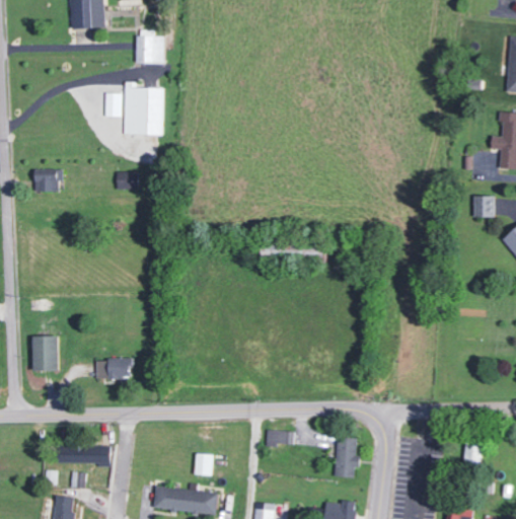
[(104,26),(102,0),(71,0),(72,27),(104,26)]
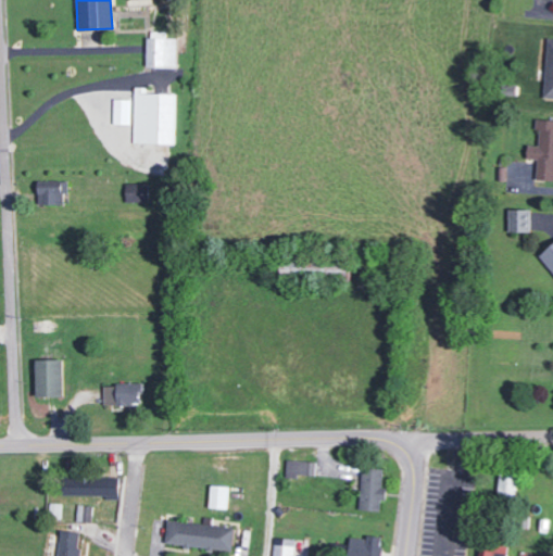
[(147,67),(175,67),(176,38),(165,38),(165,30),(147,30),(147,67)]
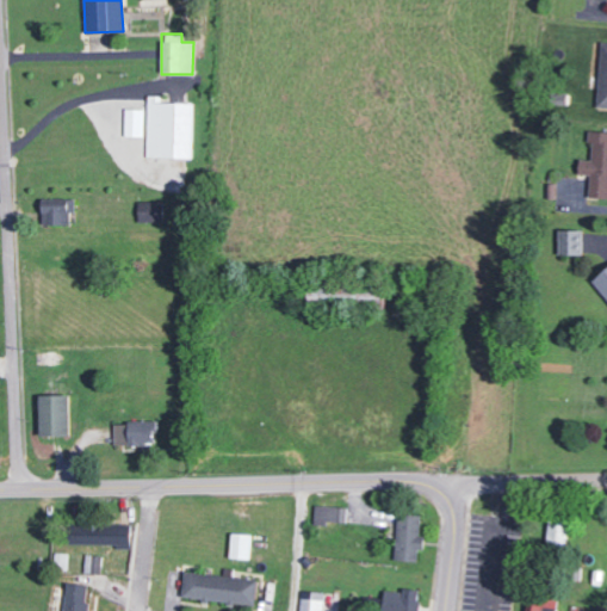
[(148,96),(146,158),(191,159),(192,102),(161,102),(161,96),(148,96)]
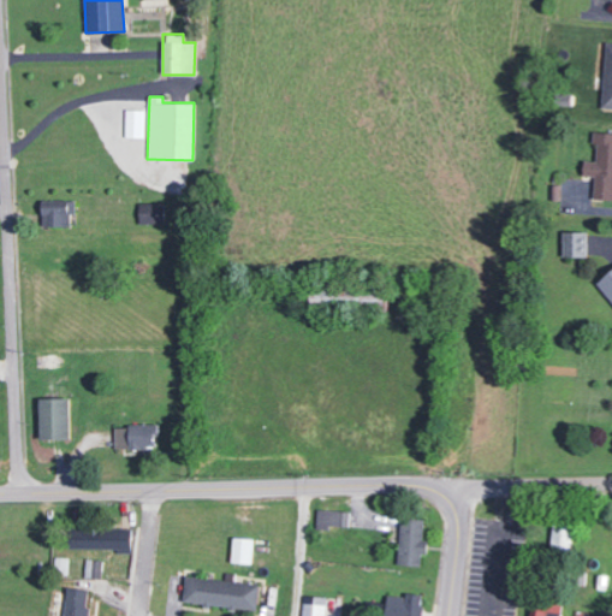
[(125,137),(144,137),(144,110),(125,110),(125,137)]
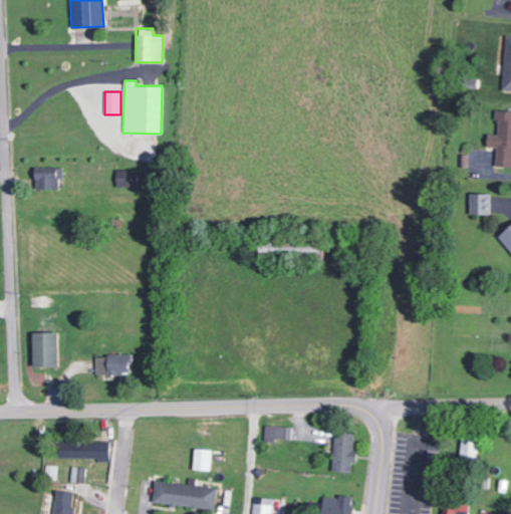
[(510,167),(510,109),(497,109),(496,134),(488,134),(487,147),(496,147),(495,167),(510,167)]
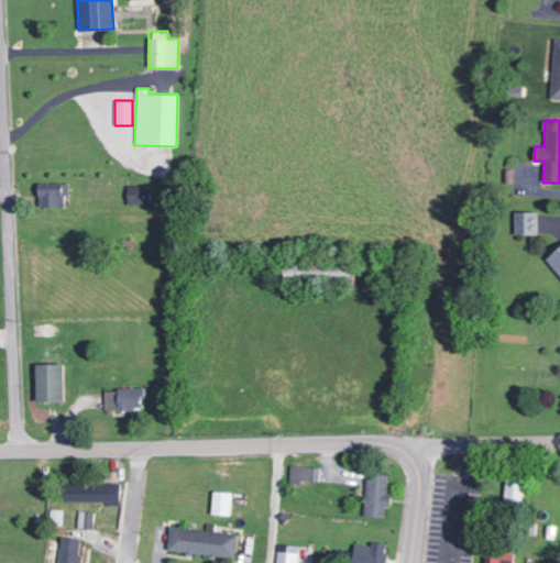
[(63,207),(63,196),(67,196),(68,183),(37,183),(37,207),(63,207)]
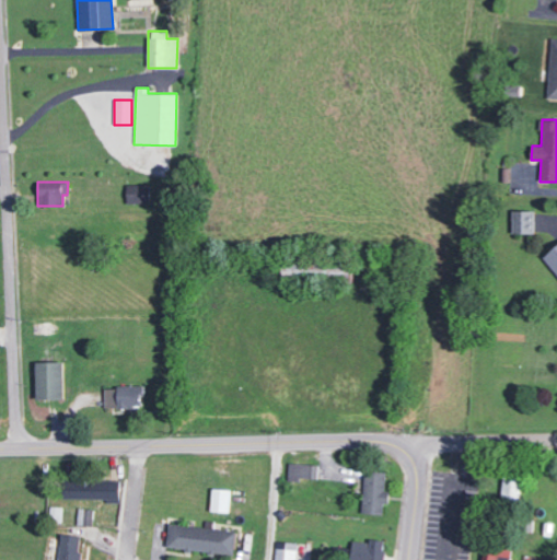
[(127,185),(127,203),(150,203),(149,185),(127,185)]
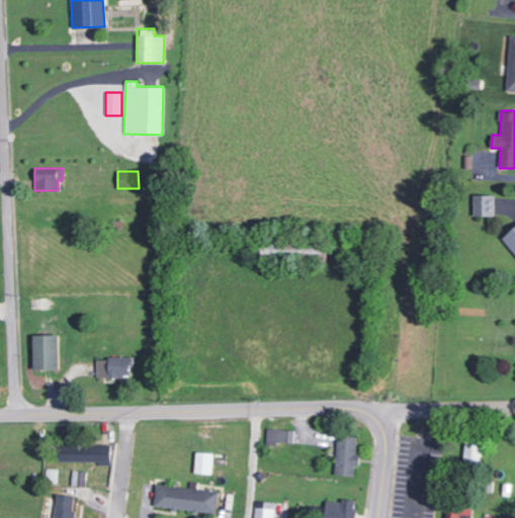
[(494,194),(474,194),(474,216),(494,216),(494,194)]
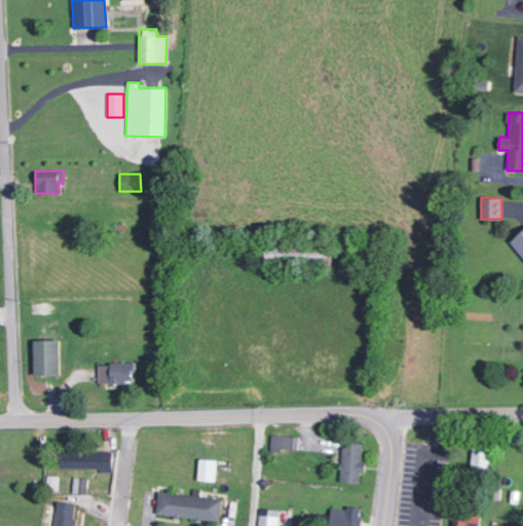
[(522,231),(511,241),(522,257),(522,231)]
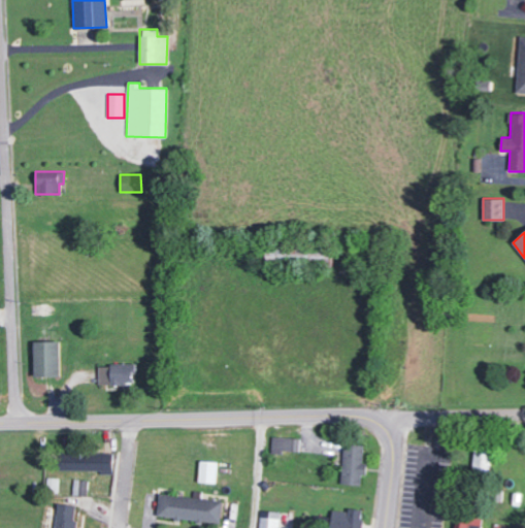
[(298,253),(269,254),(269,267),(333,266),(332,246),(298,248),(298,253)]
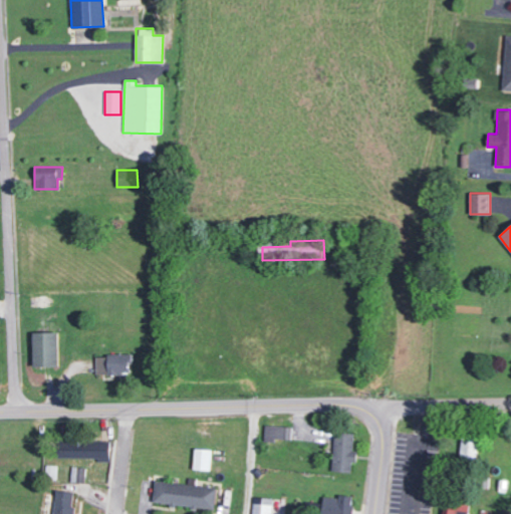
[(32,366),(57,366),(58,332),(33,331),(32,366)]
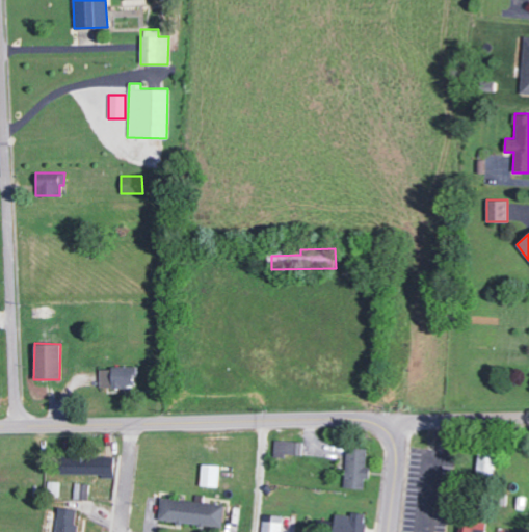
[(98,368),(99,388),(135,387),(134,367),(98,368)]
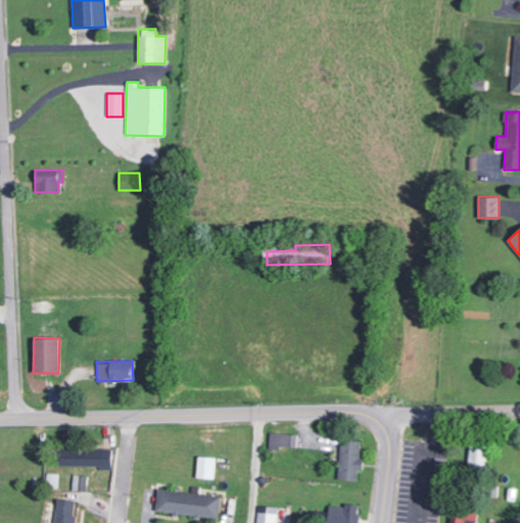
[(268,447),(295,448),(296,434),(269,433),(268,447)]
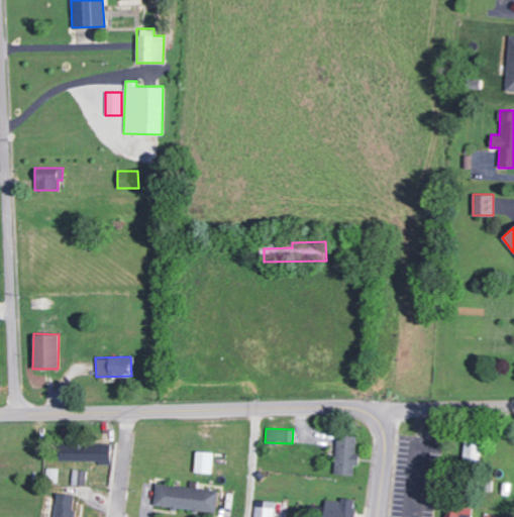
[(356,436),(335,435),(334,475),(352,475),(353,463),(358,464),(358,453),(355,453),(356,436)]
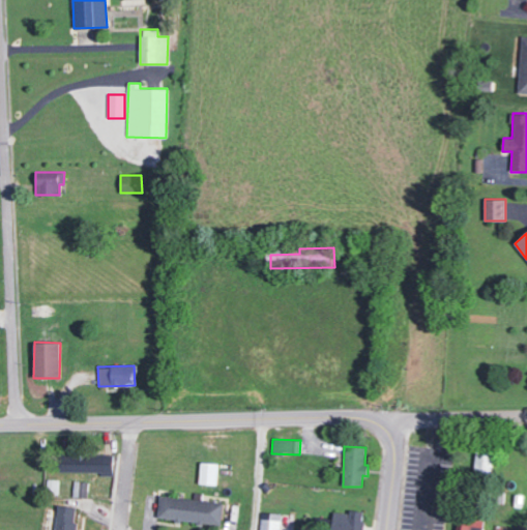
[(475,449),(474,473),(491,473),(492,449),(475,449)]
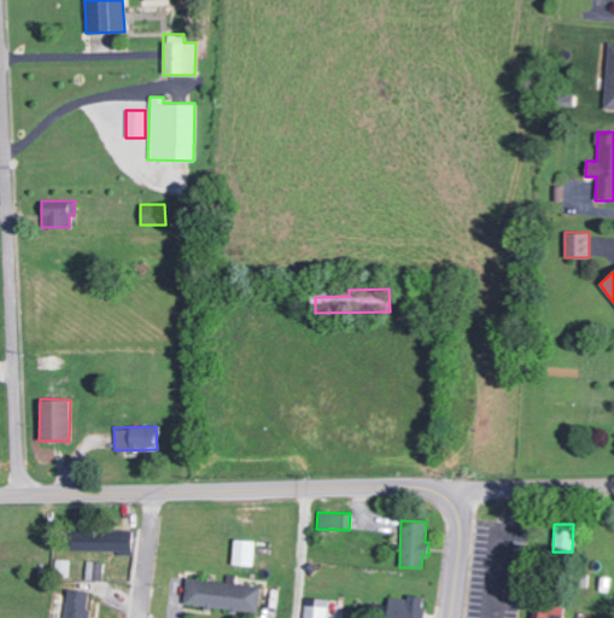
[(69,551),(132,553),(132,530),(70,528),(69,551)]
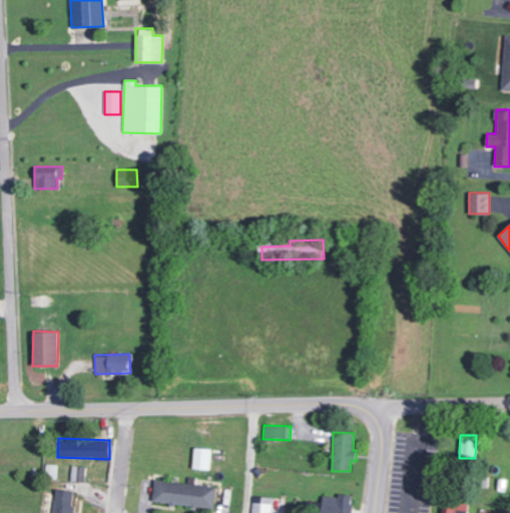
[(192,468),(209,469),(210,448),(193,448),(192,468)]
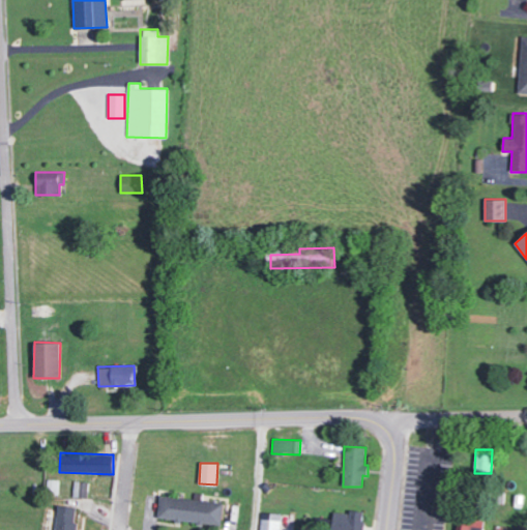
[(87,498),(87,481),(74,481),(72,498),(87,498)]
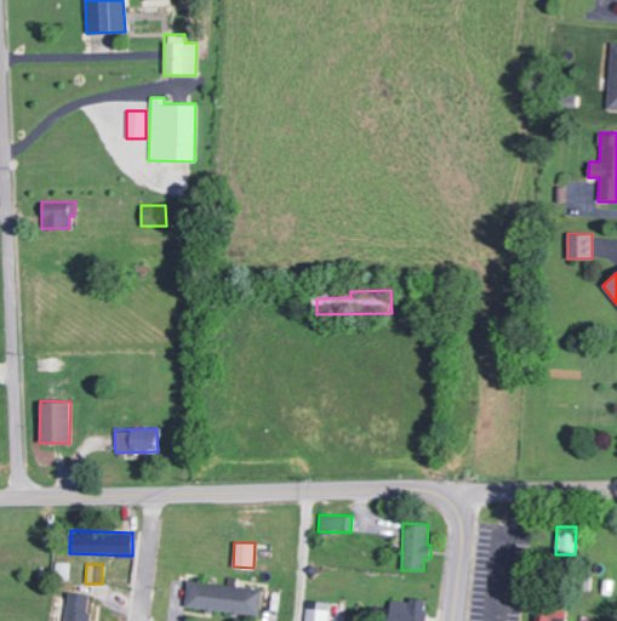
[(258,616),(262,590),(187,581),(184,608),(258,616)]
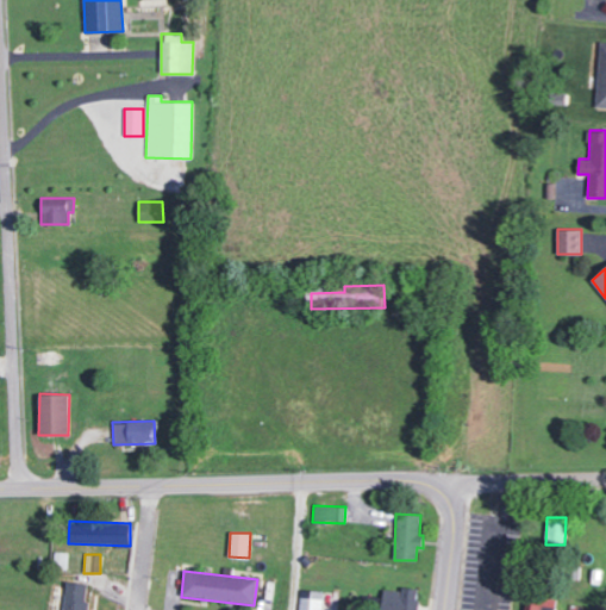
[(85,609),(87,584),(64,583),(62,609),(85,609)]
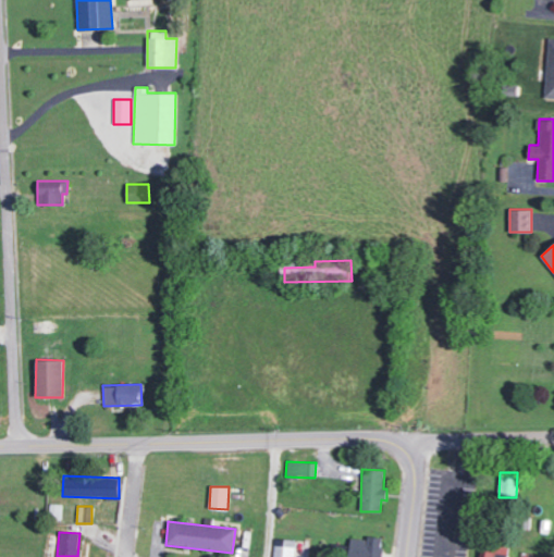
[(380,556),(382,539),(351,537),(348,556),(380,556)]
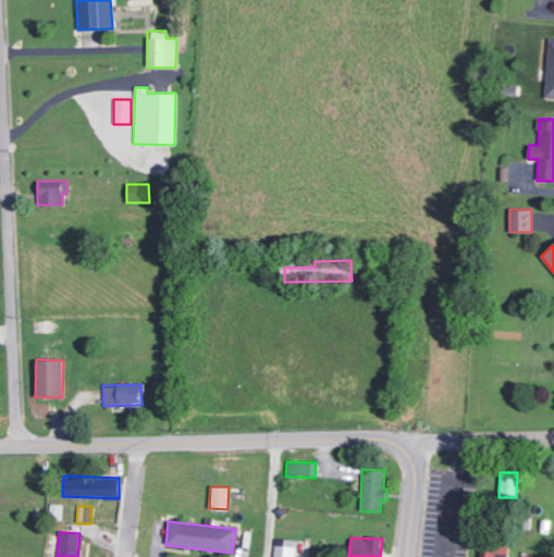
[(293,556),(294,540),(273,540),(272,556),(293,556)]
